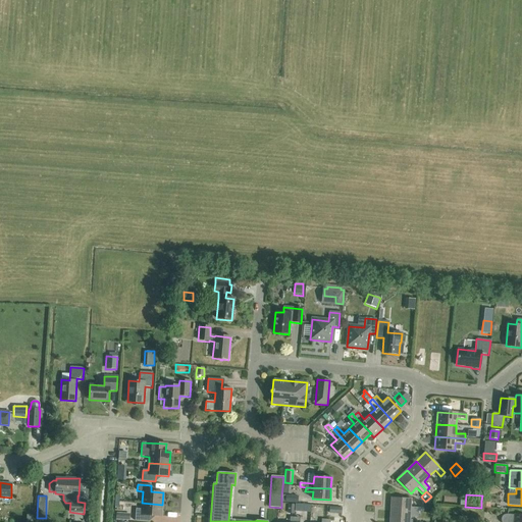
[(390,498),(390,511),(418,513),(418,508),(410,508),(411,500),(390,498)]
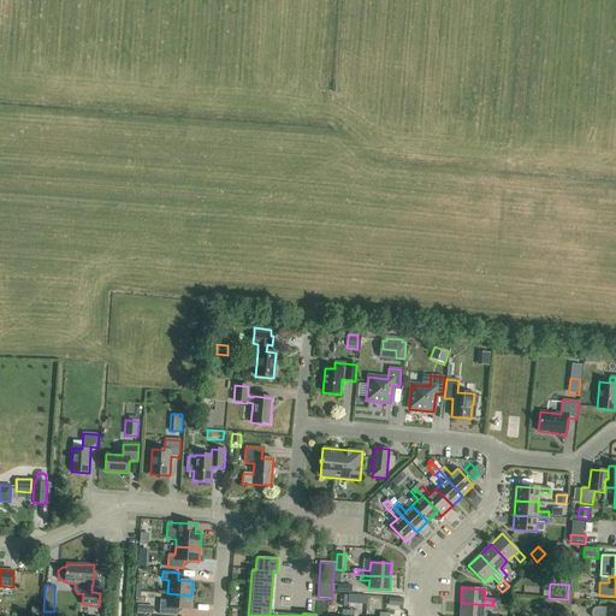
[(568,599),(578,600),(579,591),(568,591),(568,599)]
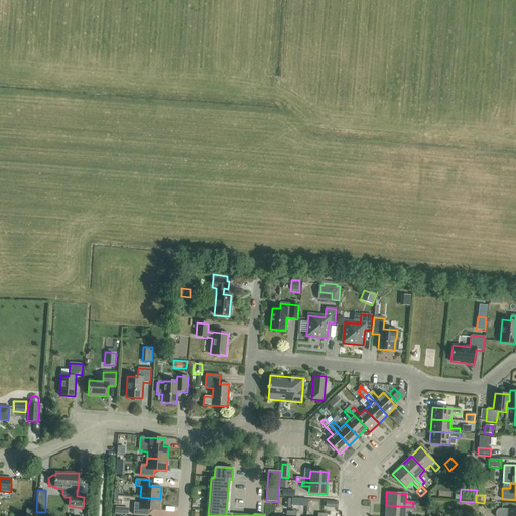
[(160,499),(140,497),(139,503),(134,503),(133,515),(147,515),(147,510),(159,511),(160,499)]
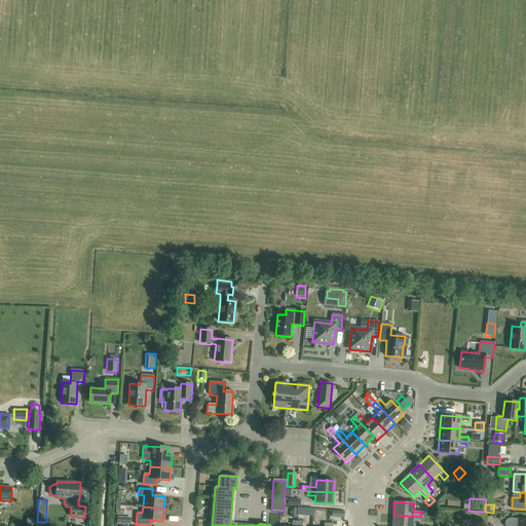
[(421,517),(393,515),(391,525),(412,525),(413,521),(421,522),(421,517)]
